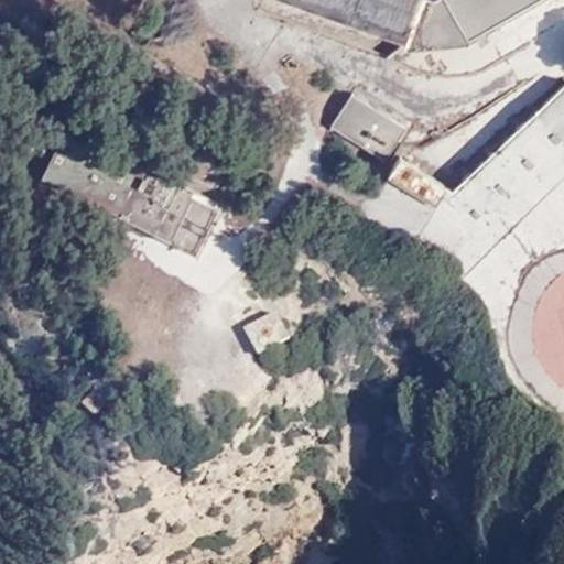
[(301,0),(403,39),(464,33),(520,0),(301,0)]
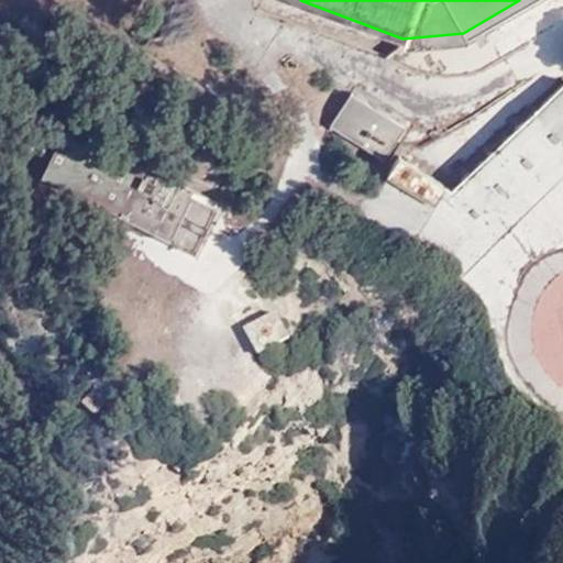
[(405,250),(452,279),(562,170),(562,84),(453,190),(396,157),(385,176),(430,203),(405,250)]
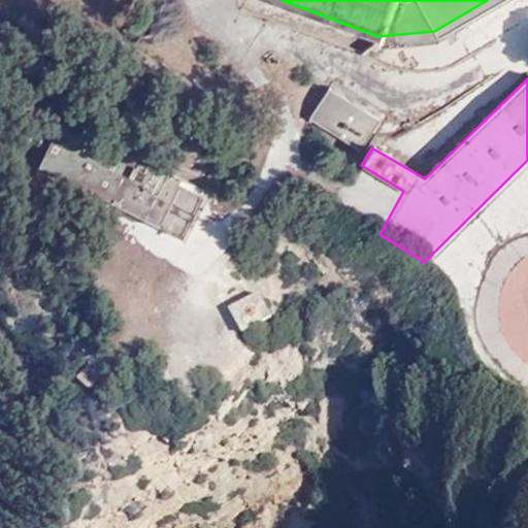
[(309,118),(357,151),(377,120),(328,87),(309,118)]
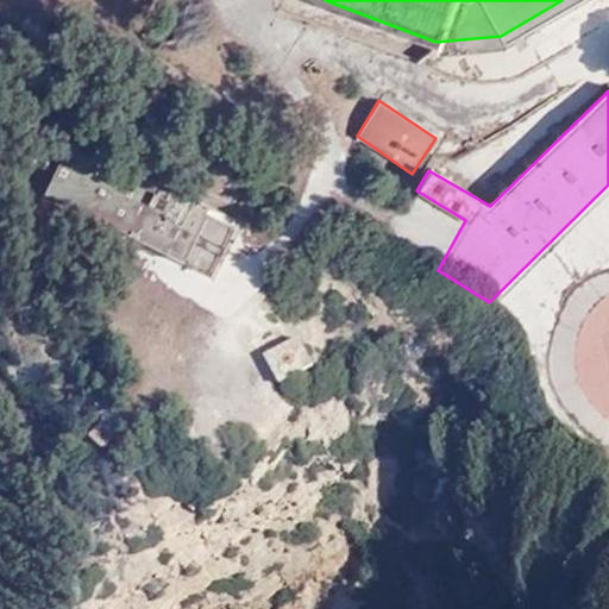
[(45,187),(208,274),(230,230),(68,144),(45,187)]
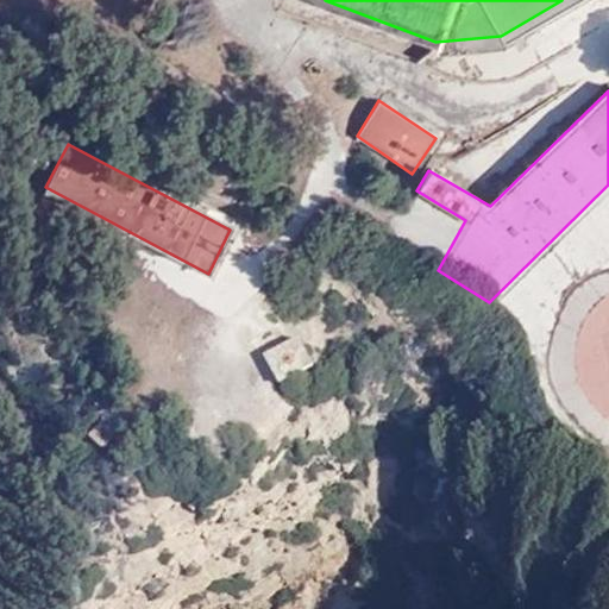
[(262,353),(275,382),(311,363),(296,336),(262,353)]
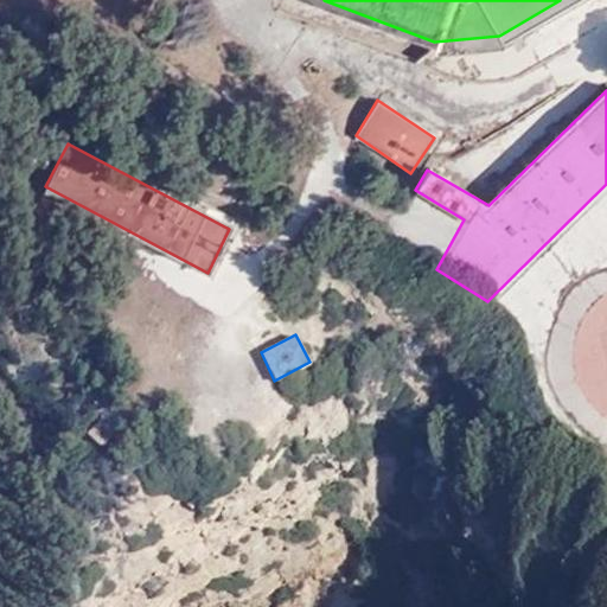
[(87,435),(100,447),(112,435),(100,422),(87,435)]
